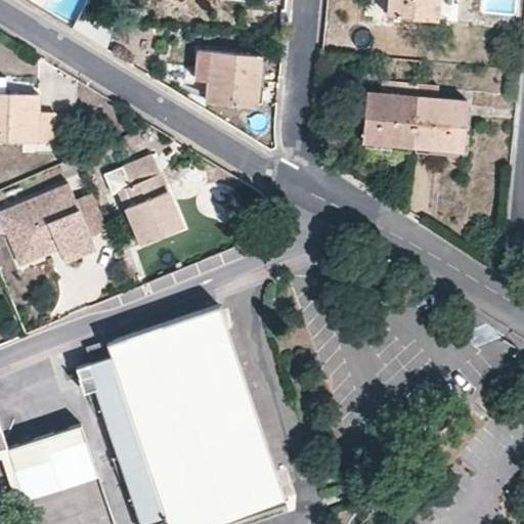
[(389,0),(388,13),(437,18),(438,0),(389,0)]
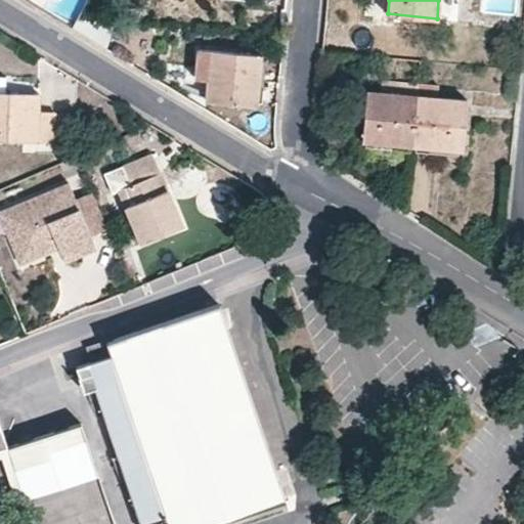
[(200,80),(207,81),(206,97),(206,101),(255,105),(259,54),(197,49),(194,80),(200,80)]
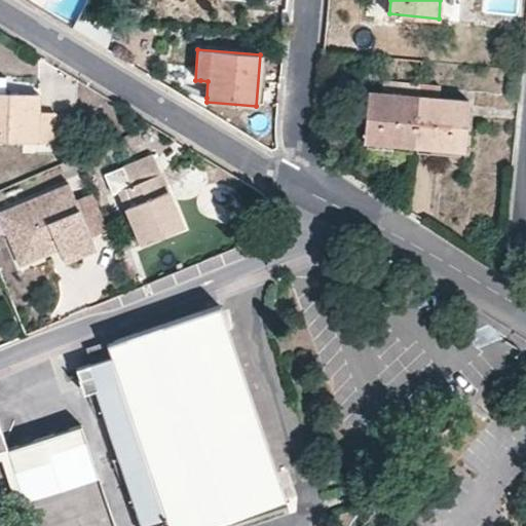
[(34,91),(34,79),(0,78),(0,138),(53,141),(54,110),(40,110),(40,90),(34,91)]
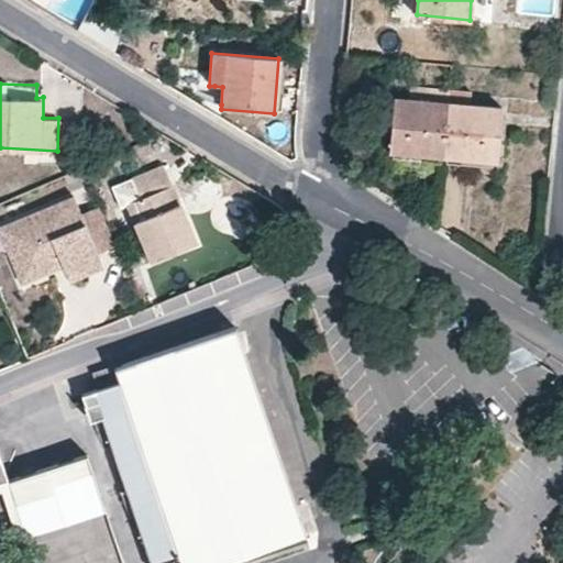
[(408,84),(407,99),(446,101),(448,87),(408,84)]
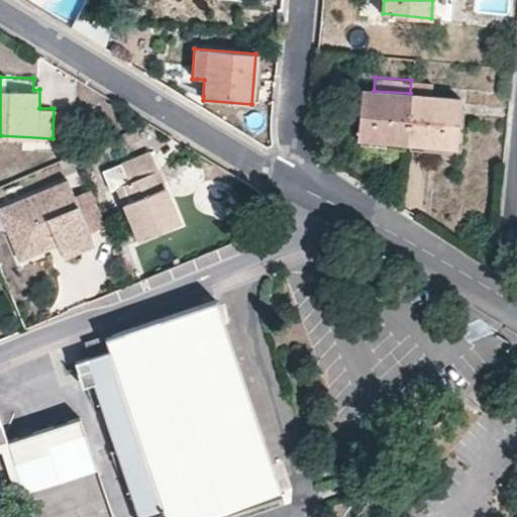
[(204,80),(197,79),(196,95),(203,96),(204,80)]
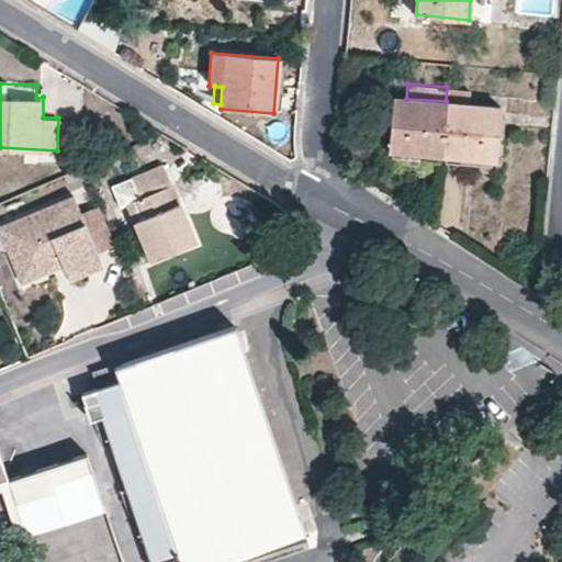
[(468,103),(469,89),(447,87),(446,101),(468,103)]
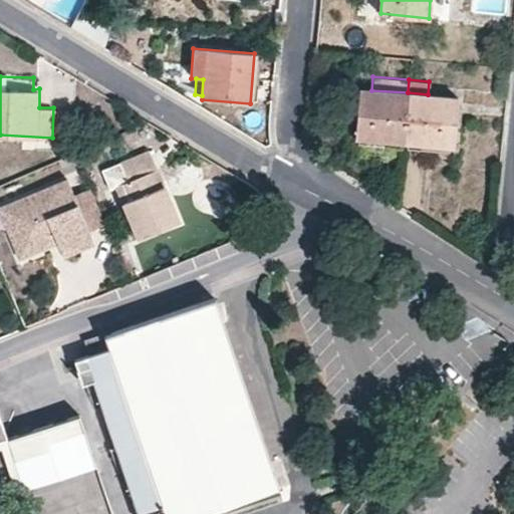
[(404,142),(408,92),(371,90),(359,88),(355,137),(404,142)]
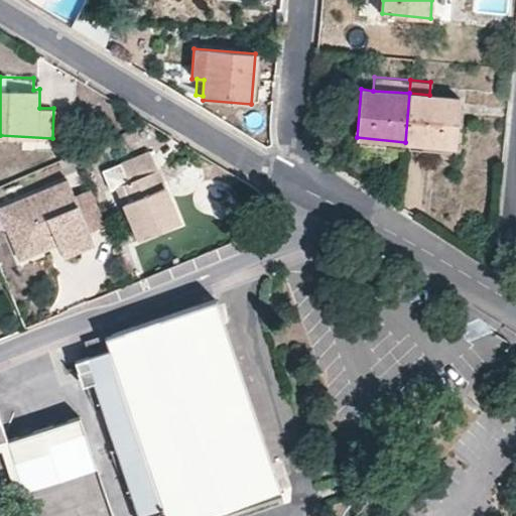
[(405,142),(428,144),(430,123),(458,125),(459,98),(429,95),(409,93),(405,142)]
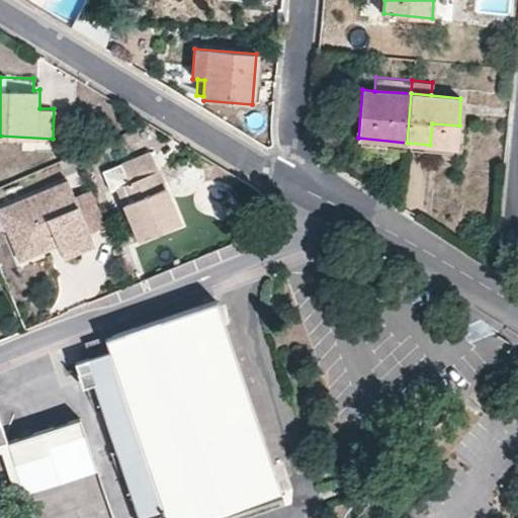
[(432,123),(430,145),(456,146),(459,125),(432,123)]
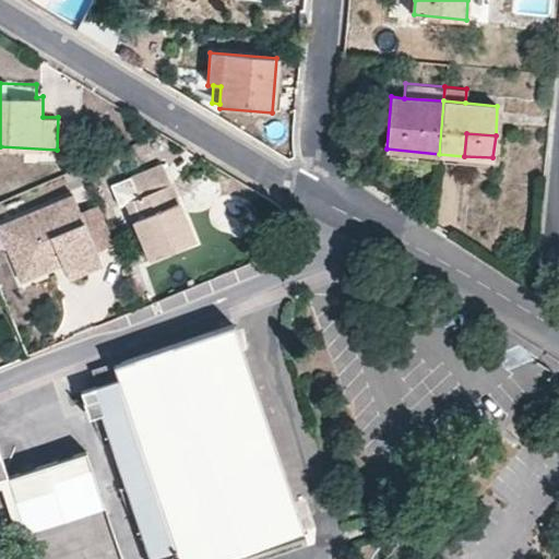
[(162,162),(128,176),(137,197),(125,202),(149,259),(193,240),(162,162)]
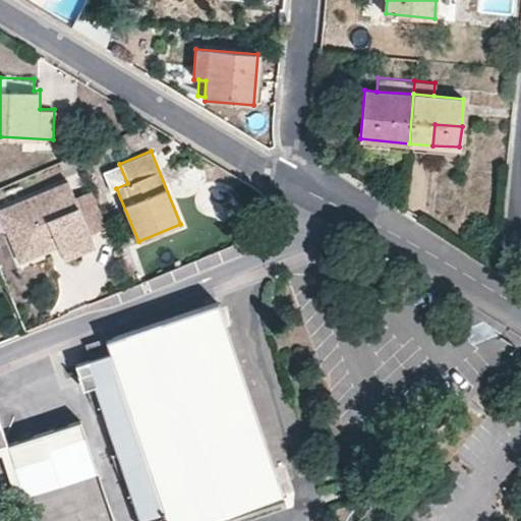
[(63,261),(95,247),(65,181),(1,207),(13,233),(23,228),(33,246),(54,238),(59,251),(63,261)]
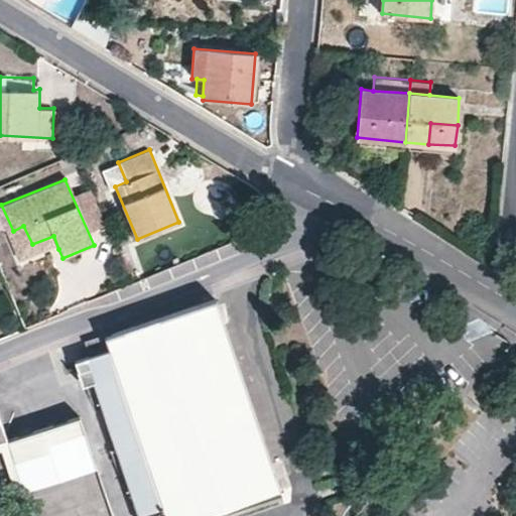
[(53,236),(32,244),(23,226),(13,231),(1,205),(0,205),(0,229),(16,266),(49,253),(58,249),(53,236)]
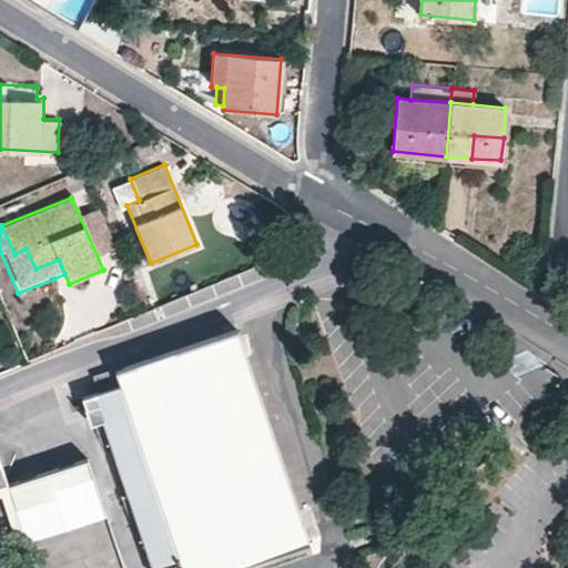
[(233,567),(312,543),(241,327),(93,376),(99,393),(83,398),(92,424),(105,419),(153,567),(174,567),(183,566),(183,567),(233,567)]
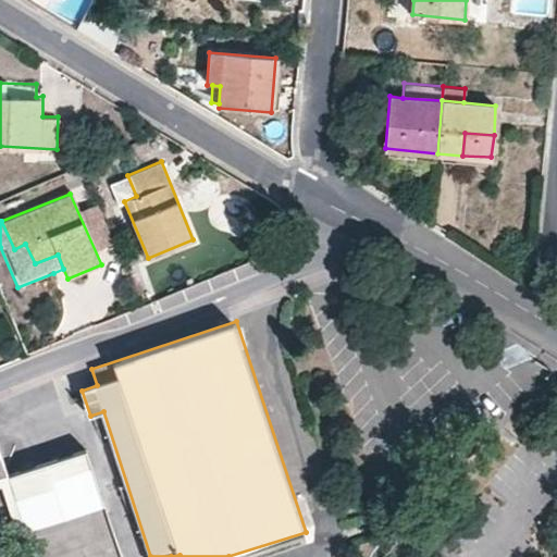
[(34,556),(120,556),(83,445),(5,471),(15,499),(34,556)]
